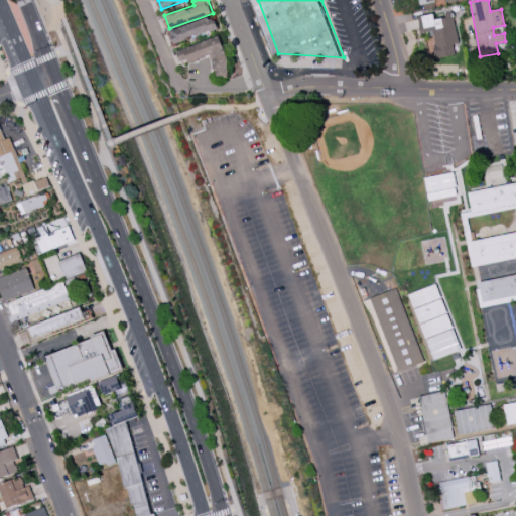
[(437,57),(456,54),(454,44),(459,43),(452,11),(444,13),(445,17),(435,19),(434,13),(418,17),(421,33),(432,30),(437,57)]
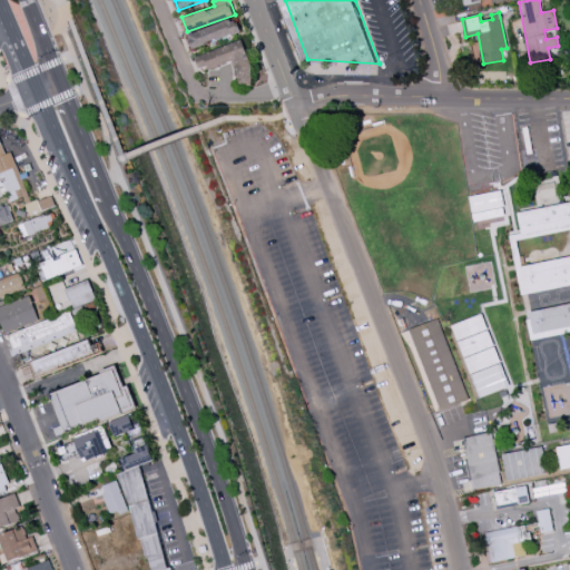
[(236,18),(188,33),(193,48),(241,32),(236,18)]
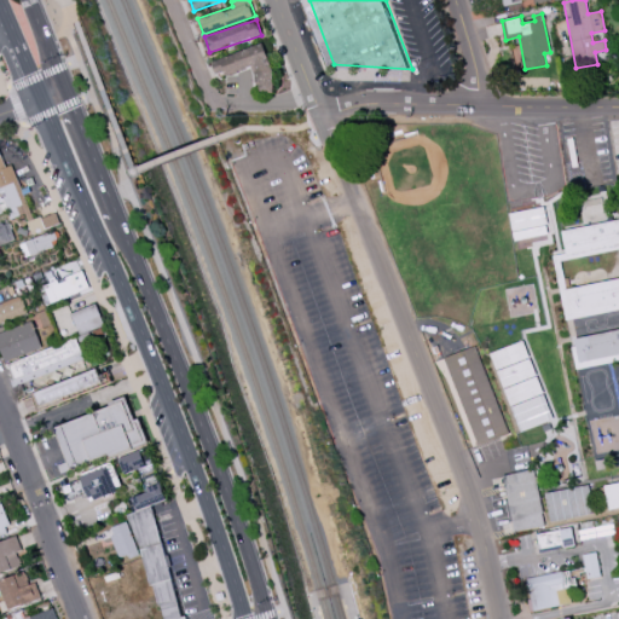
[(213,61),(219,79),(252,67),(261,93),(278,88),(262,44),(213,61)]
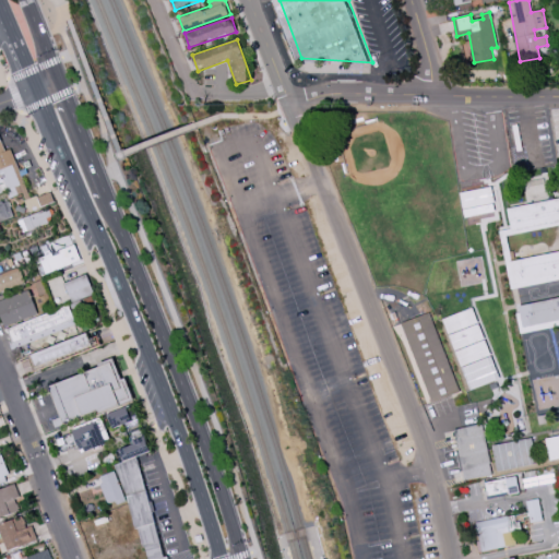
[(0,138),(0,221),(14,215),(7,200),(0,202),(0,192),(7,189),(10,197),(28,188),(9,149),(6,150),(0,138)]
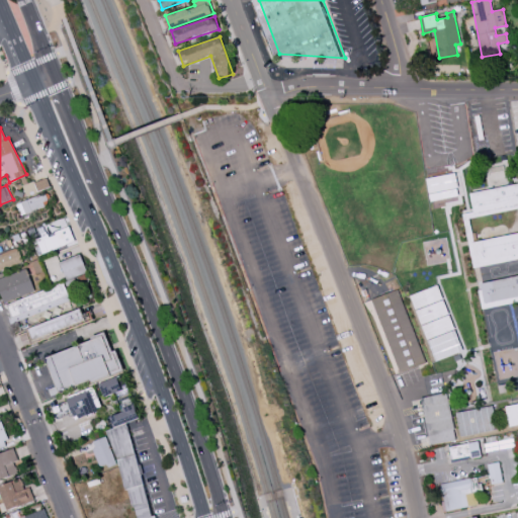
[(459,195),(455,173),(427,178),(431,201),(459,195)]
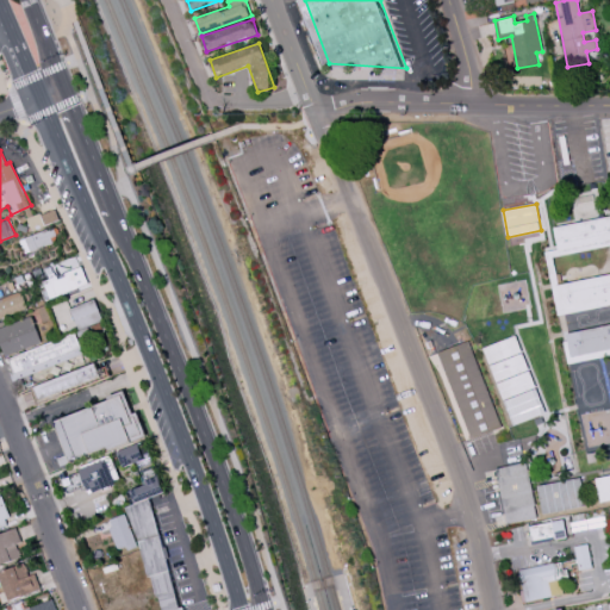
[(32,231),(60,221),(55,209),(27,219),(32,231)]
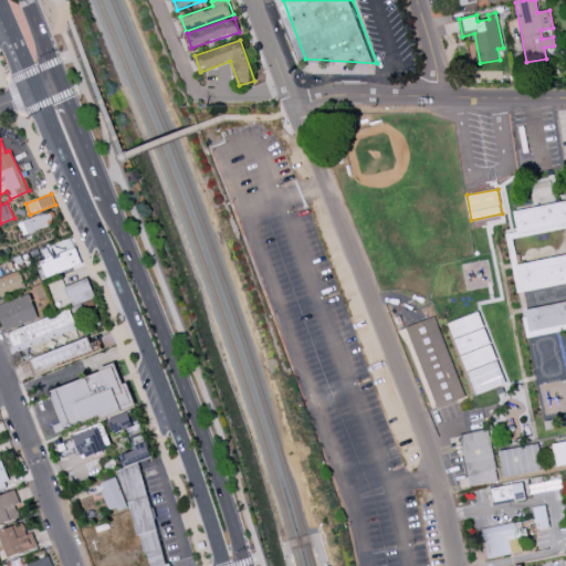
[(565,200),(514,210),(519,236),(565,226),(565,200)]
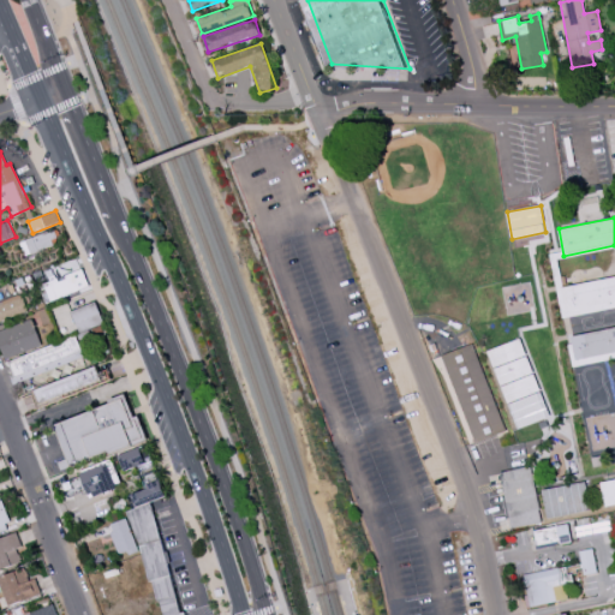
[(59,243),(54,230),(21,242),(27,256),(59,243)]
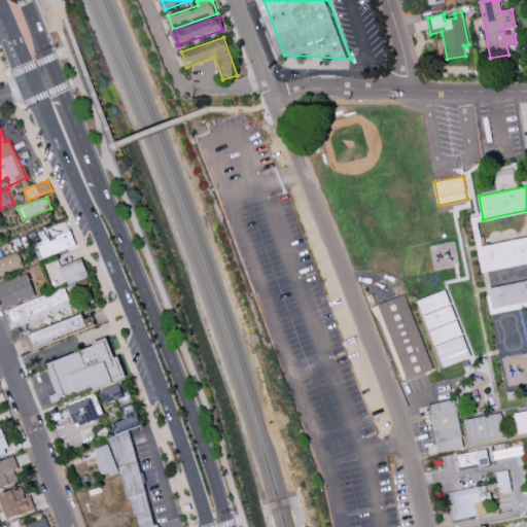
[(51,256),(81,245),(74,231),(47,243),(51,256)]
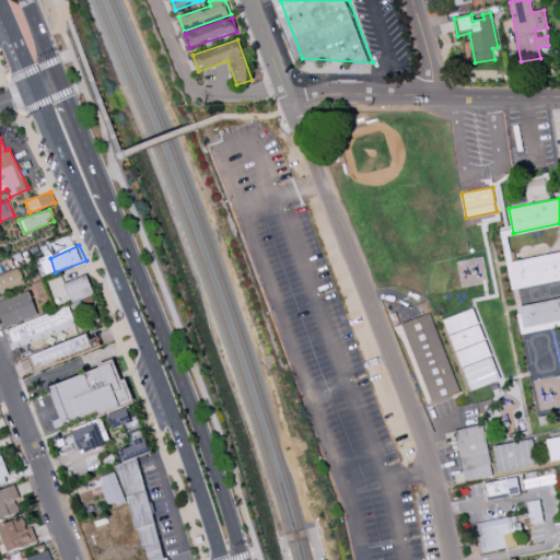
[(512,289),(559,280),(559,251),(508,261),(512,289)]
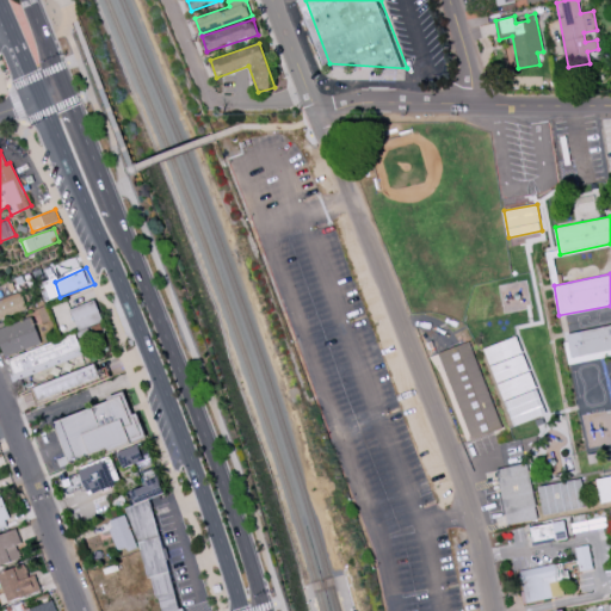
[(0,316),(26,312),(23,295),(0,298),(0,316)]
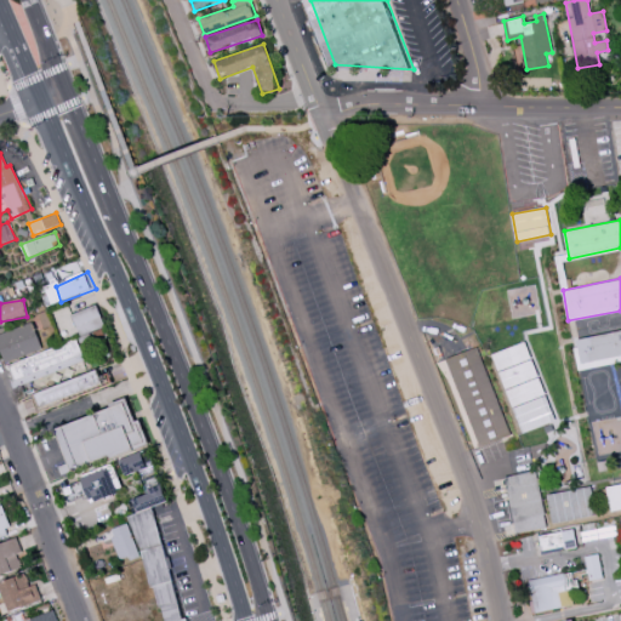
[(84,335),(106,325),(96,305),(73,314),(84,335)]
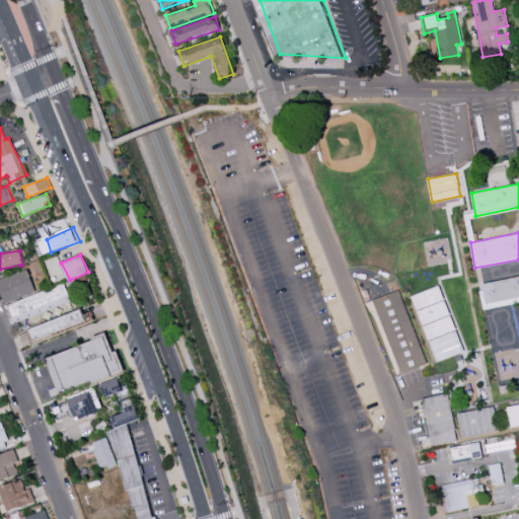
[(1,279),(27,271),(38,294),(11,304),(1,279)]
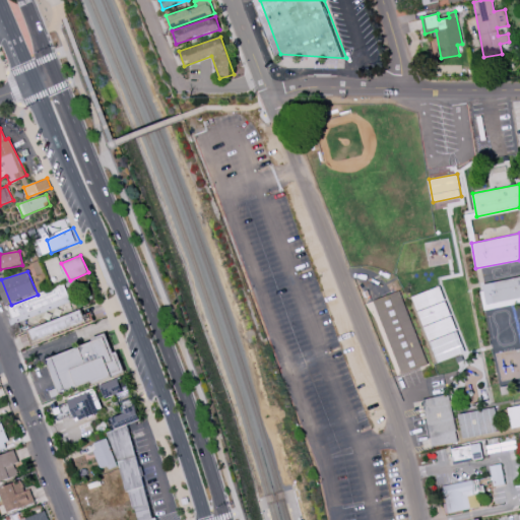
[(11,305),(38,295),(65,283),(72,300),(16,320),(11,305)]
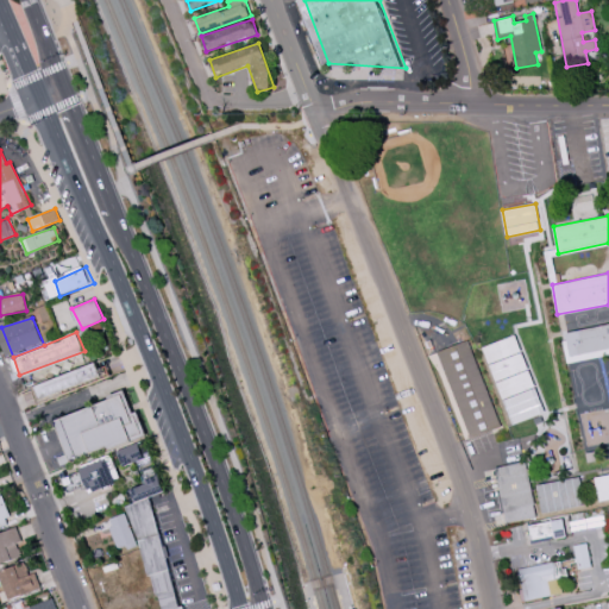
[(484,345),(494,381),(527,371),(518,337),(484,345)]
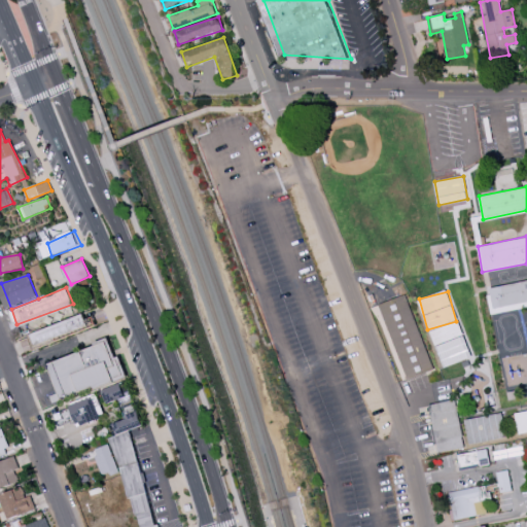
[(377,305),(401,381),(431,371),(407,294),(377,305)]
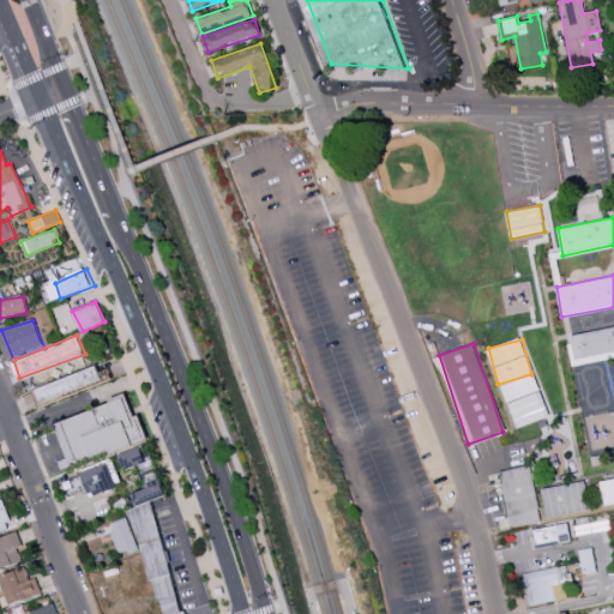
[(103,367),(108,383),(43,407),(36,391),(103,367)]
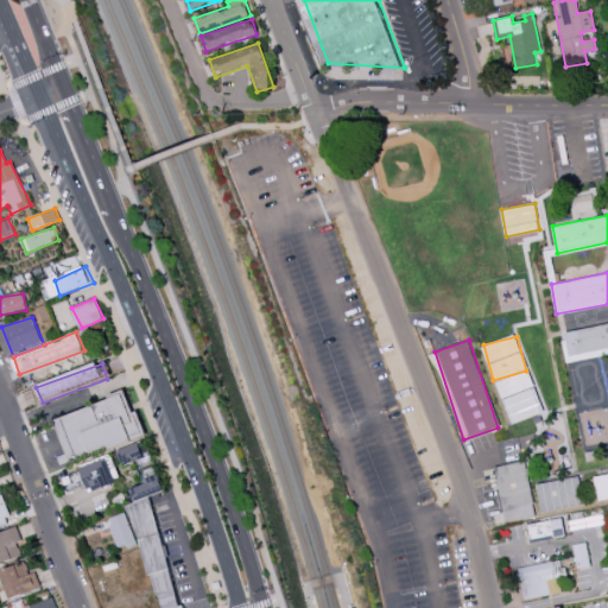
[(543,412),(529,369),(495,381),(511,424),(543,412)]
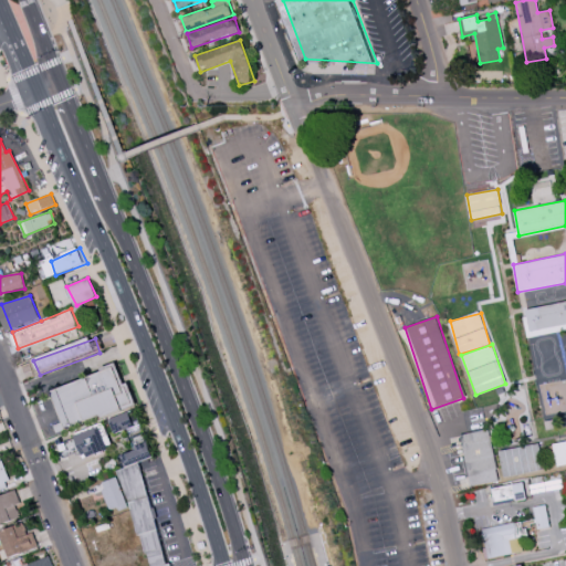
[(55,392),(117,365),(124,383),(130,381),(140,406),(73,432),(55,392)]
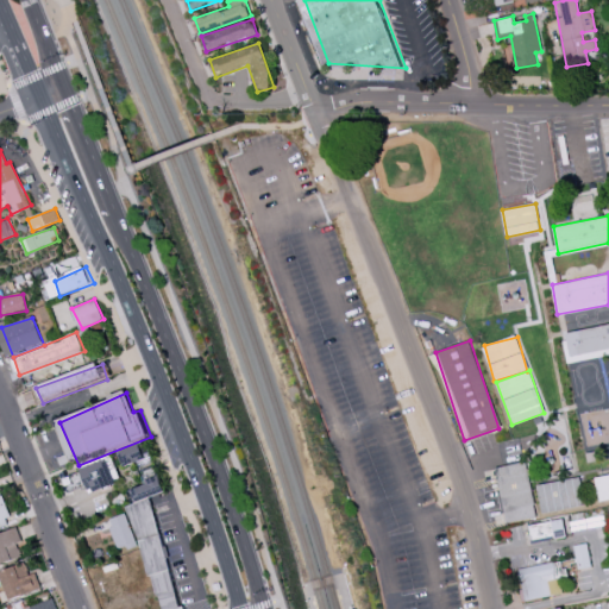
[(123,466),(144,459),(138,443),(117,451),(123,466)]
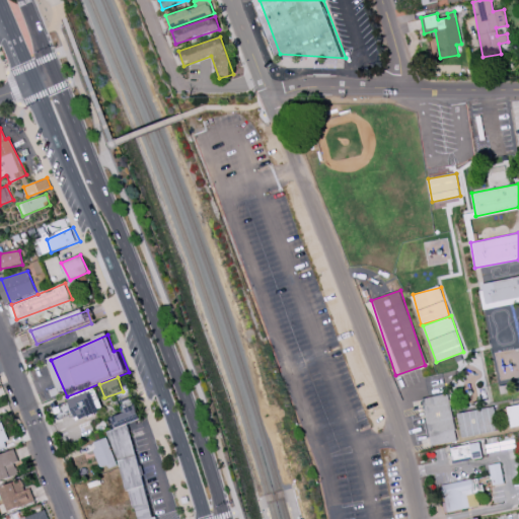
[(102,411),(93,388),(68,397),(76,420),(102,411)]
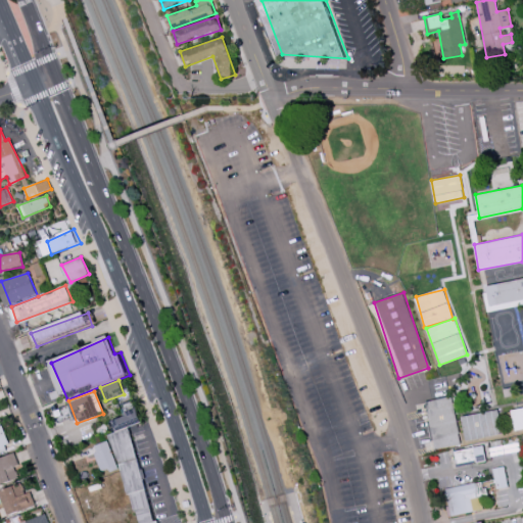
[(434,448),(460,443),(450,396),(426,401),(434,448)]
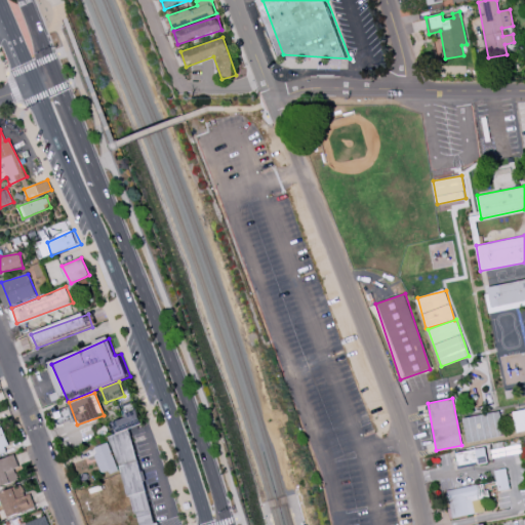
[(524,430),(524,408),(513,411),(517,433),(524,430)]
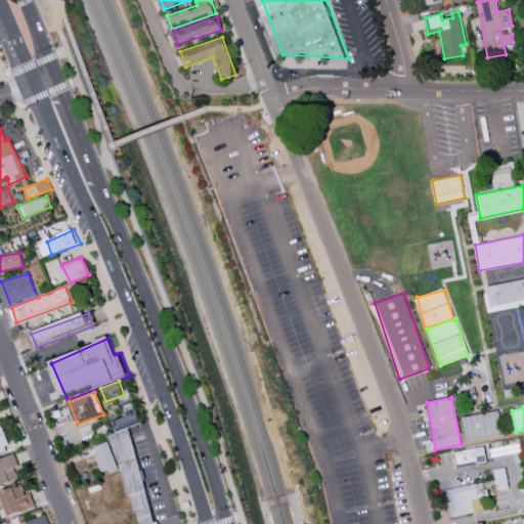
[(504,434),(498,409),(461,418),(466,442),(504,434)]
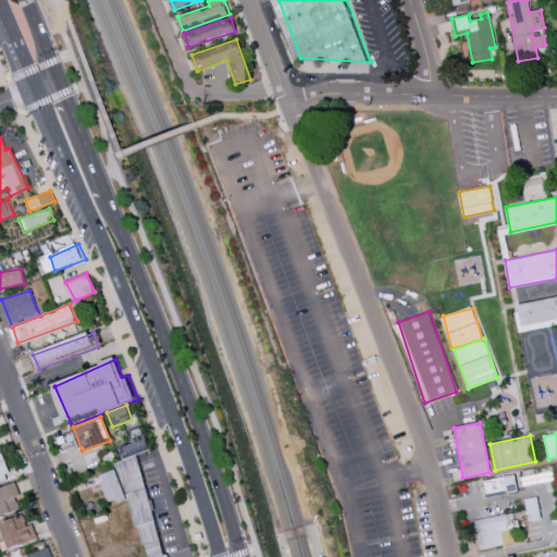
[(0,453),(0,481),(11,477),(0,453)]
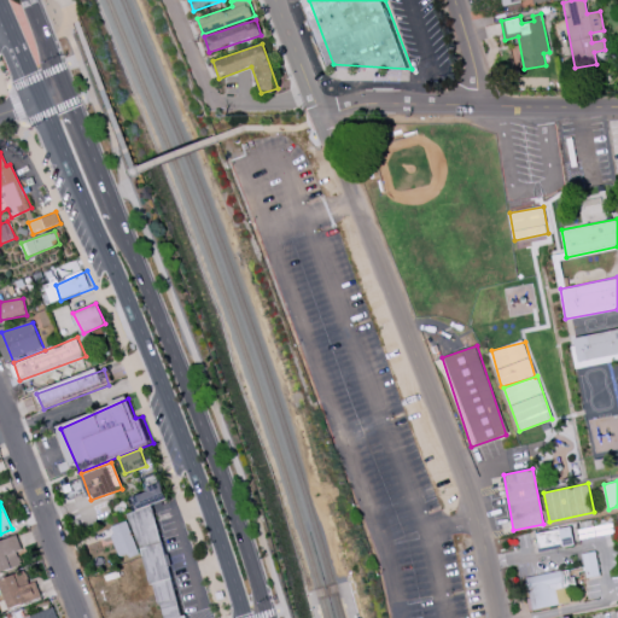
[(165,617),(186,617),(157,506),(134,513),(165,617)]
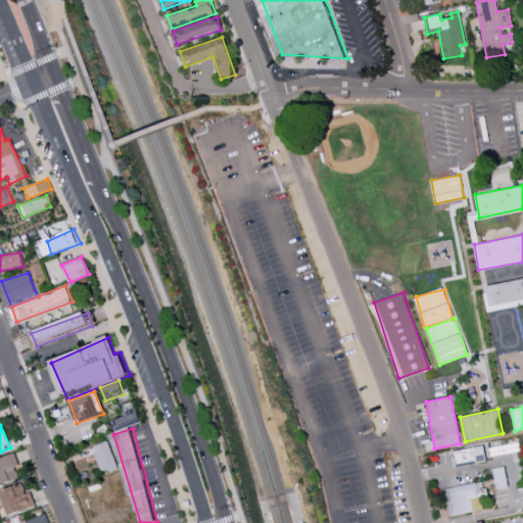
[(92,445),(100,474),(116,469),(108,440),(92,445)]
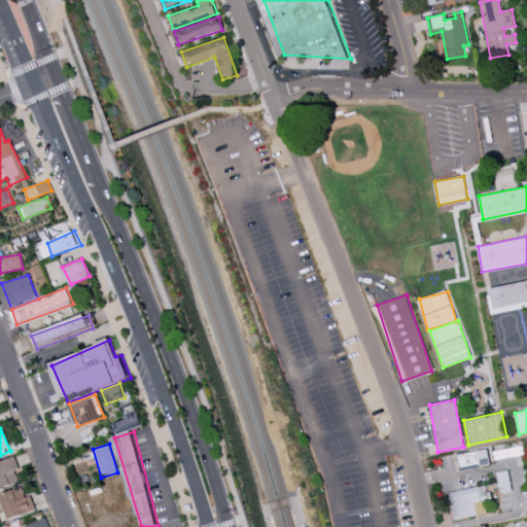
[(489,465),(487,449),(456,454),(459,469),(489,465)]
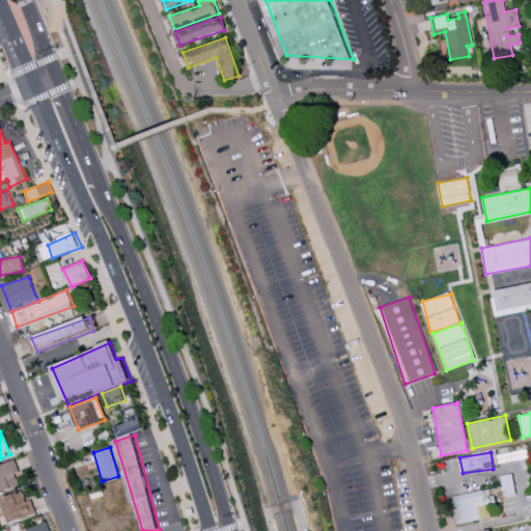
[(0,492),(18,485),(14,474),(19,472),(14,458),(0,464),(0,492)]
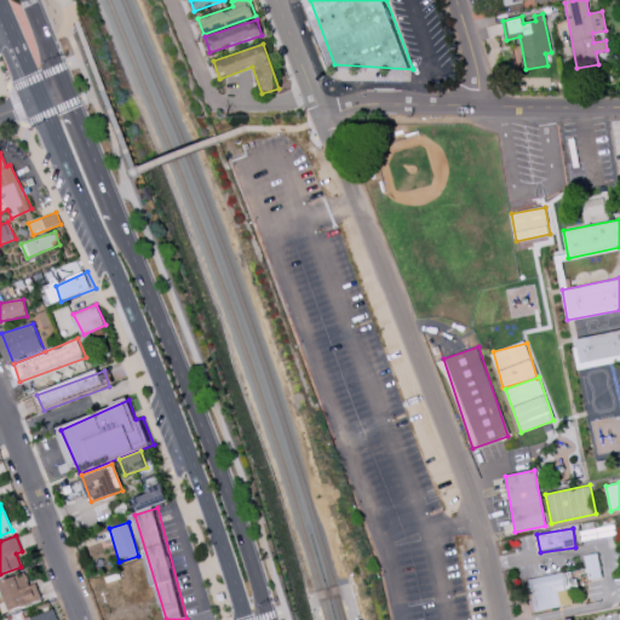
[(527,579),(534,612),(573,603),(570,587),(575,586),(573,570),(527,579)]
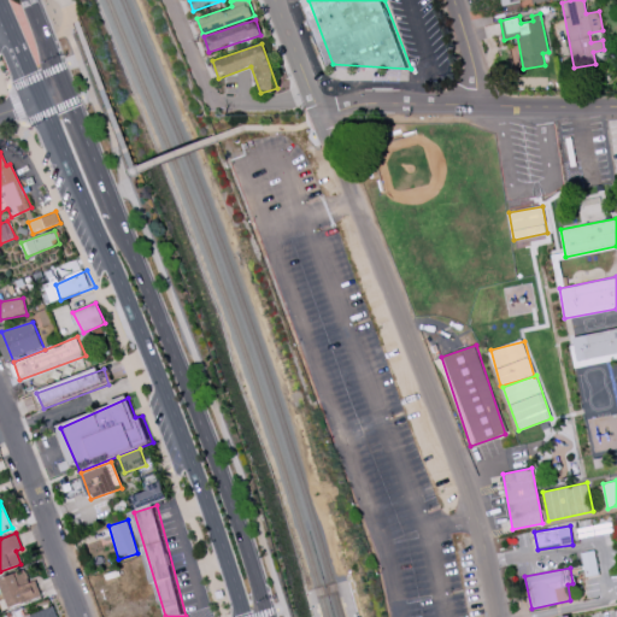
[(41,598),(36,581),(29,582),(25,570),(0,576),(0,579),(7,606),(41,598)]
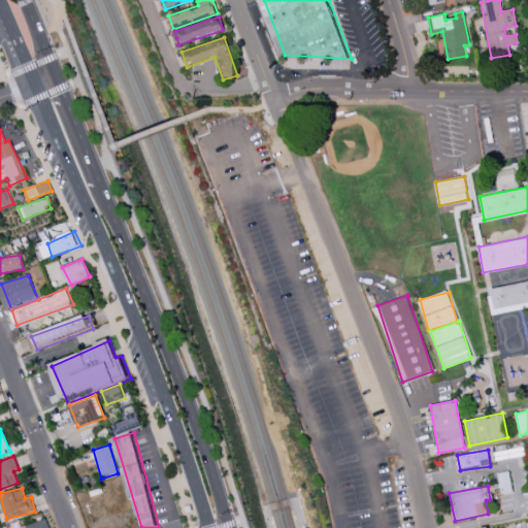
[(48,527),(45,519),(20,527),(48,527)]
